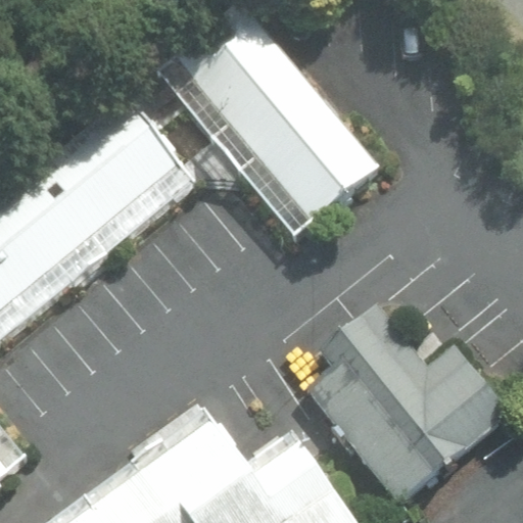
[(381,167),(247,14),(162,81),(295,234),(381,167)]
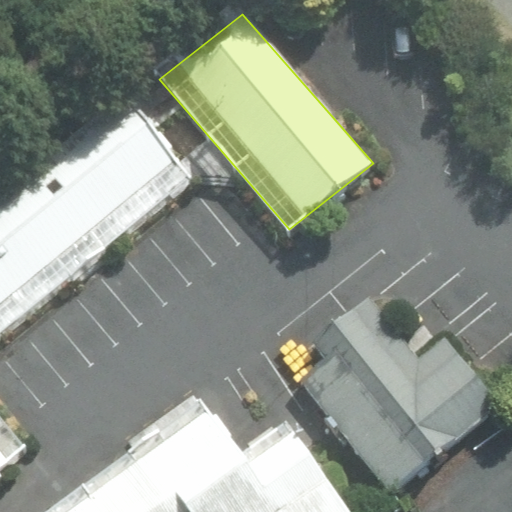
[(0,329),(193,179),(127,94),(0,193),(0,329)]
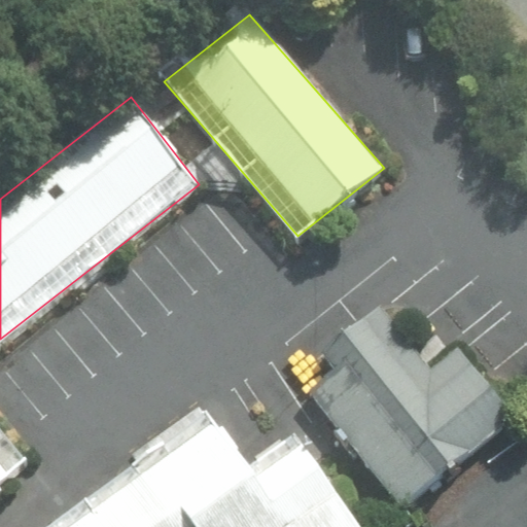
[(346,361),(310,389),(401,507),(511,421),(399,296),(334,349),(346,361)]
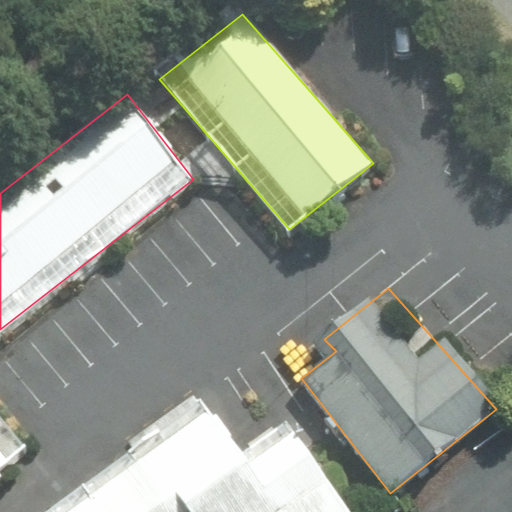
[(210,413),(72,511),(348,511),(283,424),(241,453),(210,413)]
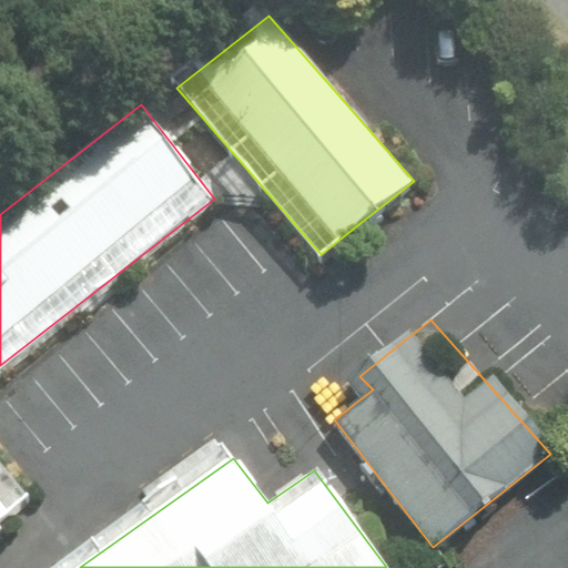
[(0,518),(16,507),(0,486),(0,518)]
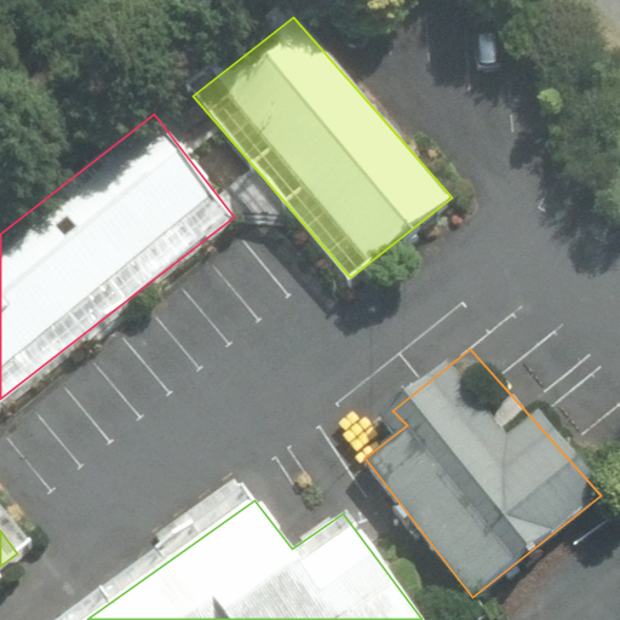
All buildings are outlined.
